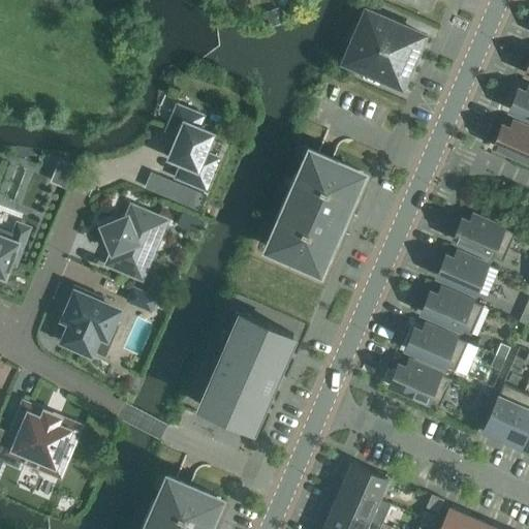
[(265,9),(270,27),(282,24),(277,5),(265,9)]
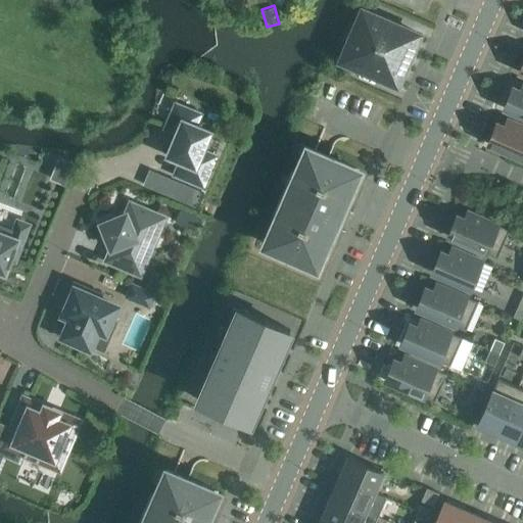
[(419,35),(363,10),(340,60),(397,85),(419,35)]
